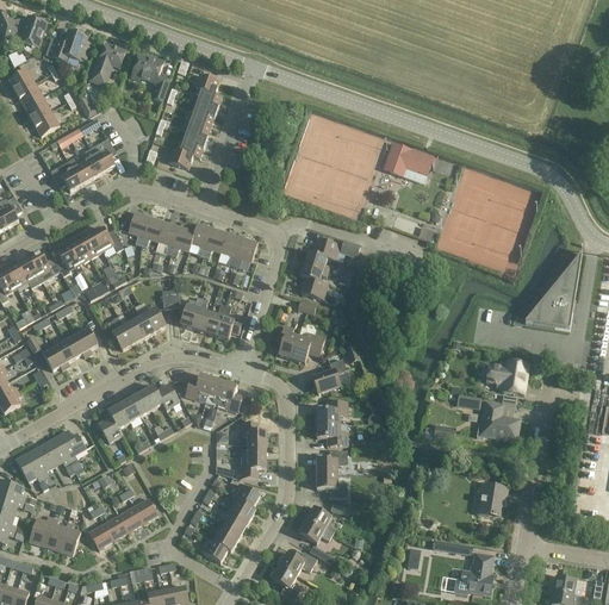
[(0,30),(4,37),(11,33),(38,43),(47,22),(26,14),(25,19),(22,19),(19,18),(16,19),(13,20),(7,8),(0,12),(0,30)]
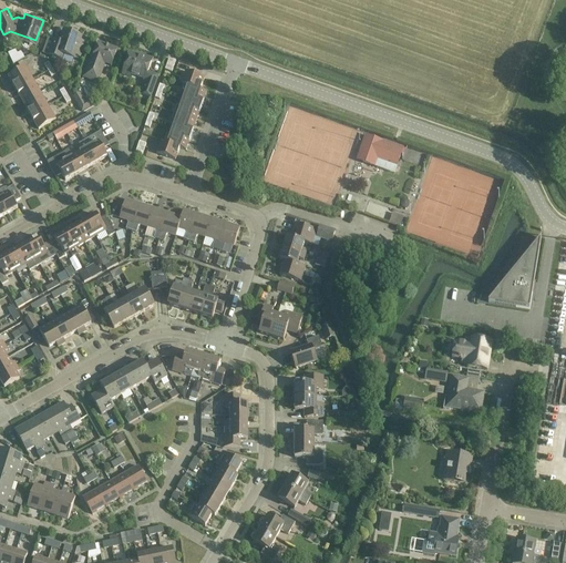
[(48,34),(42,49),(61,55),(62,50),(73,54),(74,51),(79,53),(84,39),(79,37),(81,33),(63,27),(59,39),(48,34)]
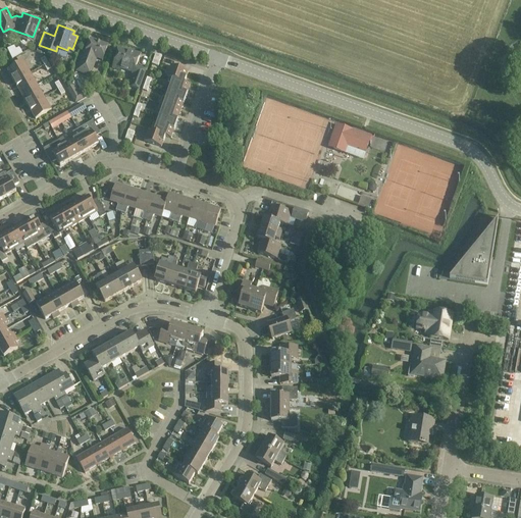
[(101,57),(107,42),(90,36),(85,49),(82,47),(74,67),(90,72),(96,55),(101,57)]
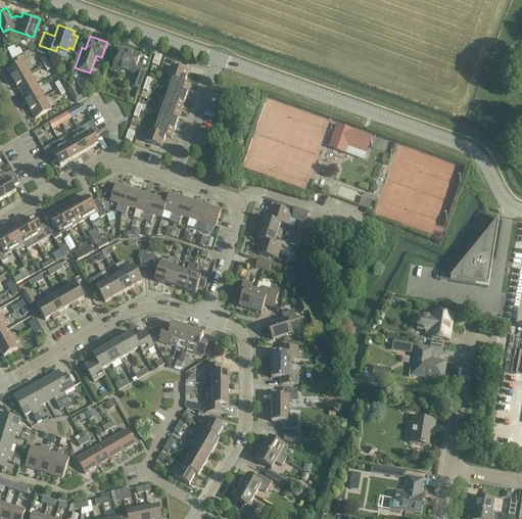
[(119,46),(115,55),(112,64),(119,67),(120,64),(133,69),(132,71),(134,72),(130,83),(138,86),(145,66),(135,63),(139,53),(119,46)]
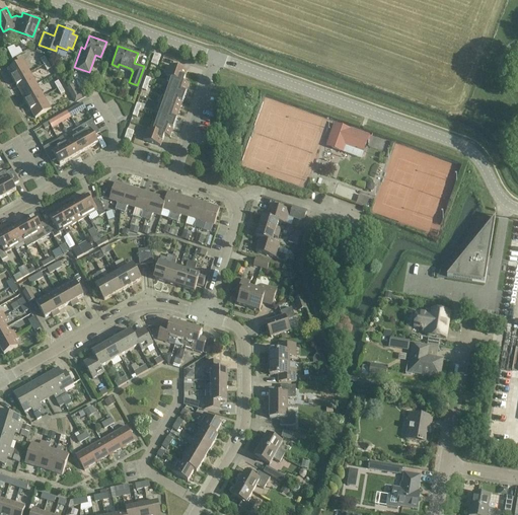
[(156,62),(160,52),(154,50),(150,60),(156,62)]
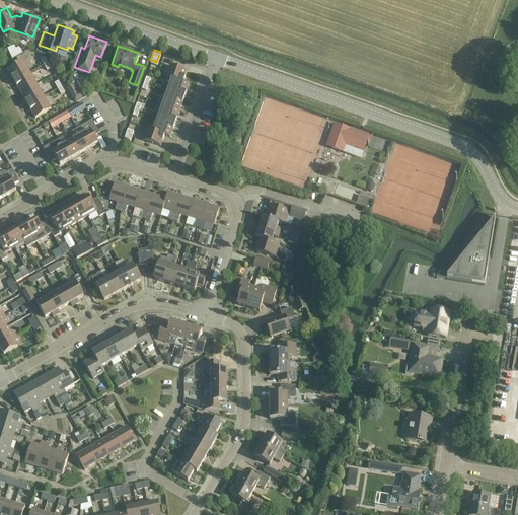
[(22,57),(15,61),(6,66),(10,73),(13,78),(29,69),(22,57)]
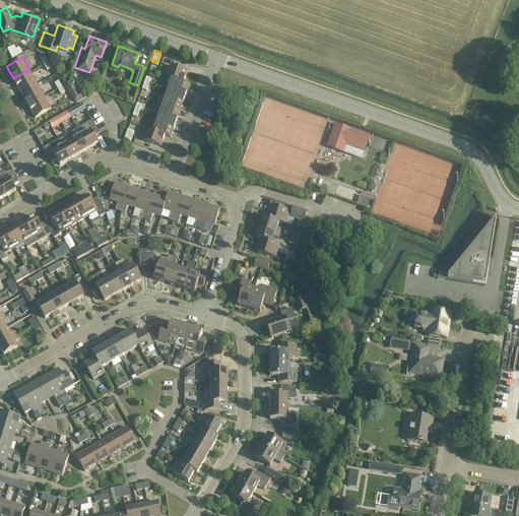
[(166,73),(171,75),(178,77),(179,73),(184,75),(187,68),(170,62),(166,73)]
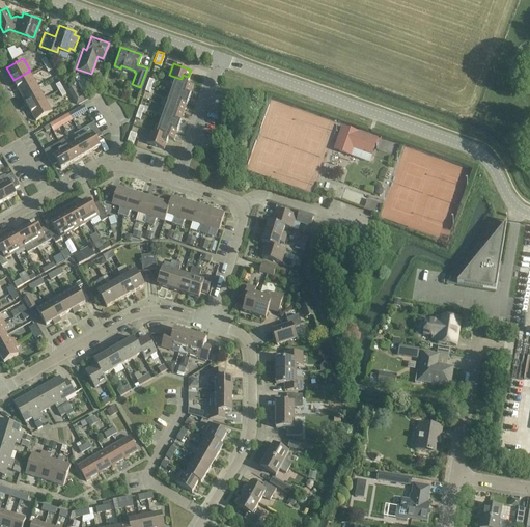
[(21,92),(37,83),(30,71),(14,80),(17,85),(21,92)]
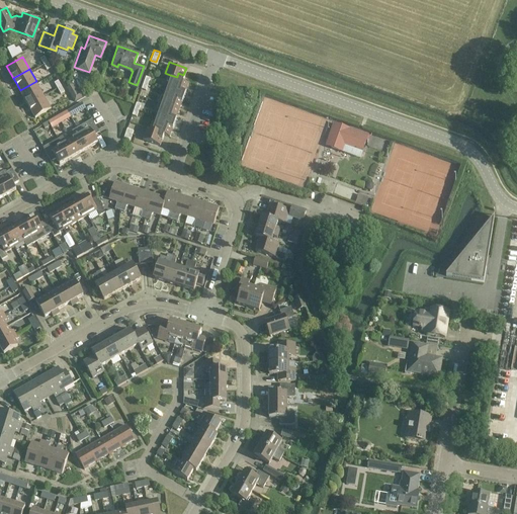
[(177,77),(170,75),(168,83),(185,89),(187,80),(182,78),(183,75),(178,73),(177,77)]
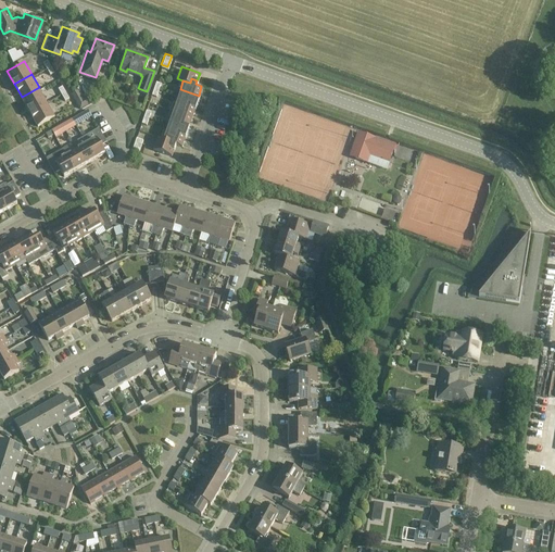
[(112,85),(106,88),(111,95),(116,90),(112,85)]
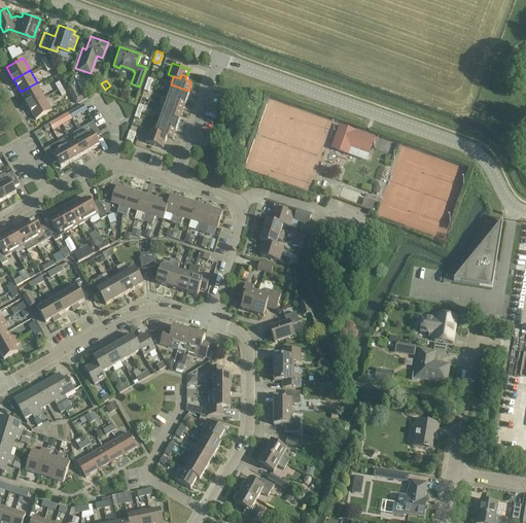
[(37,82),(21,92),(28,104),(43,95),(37,82)]
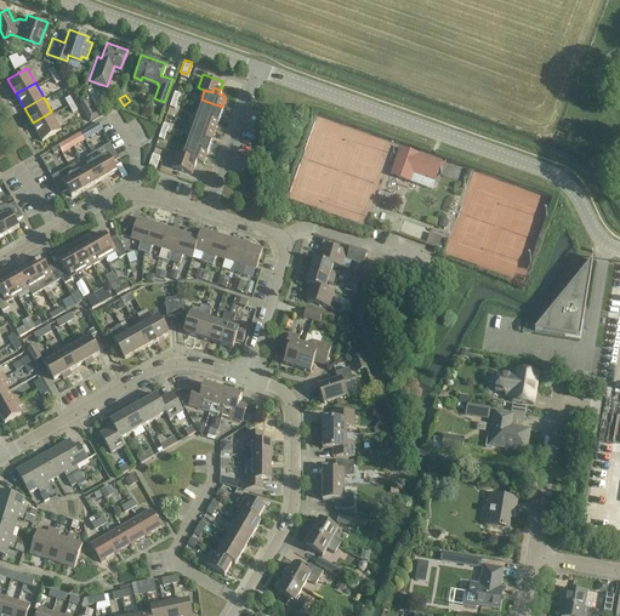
[(85,97),(83,106),(95,109),(97,102),(85,97)]
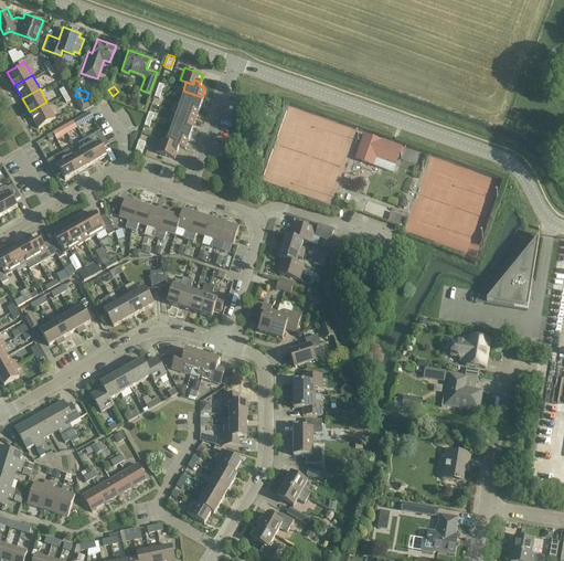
[(202,97),(183,91),(181,96),(200,103),(202,97)]
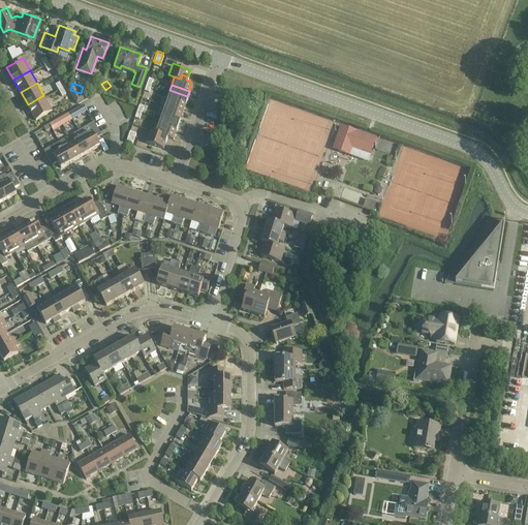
[(167,95),(185,101),(187,96),(169,90),(167,95)]
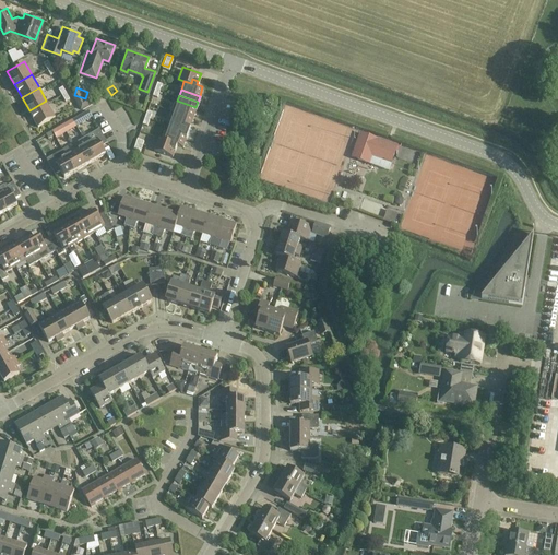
[(46,101),(30,110),(32,116),(37,124),(54,114),(46,101)]
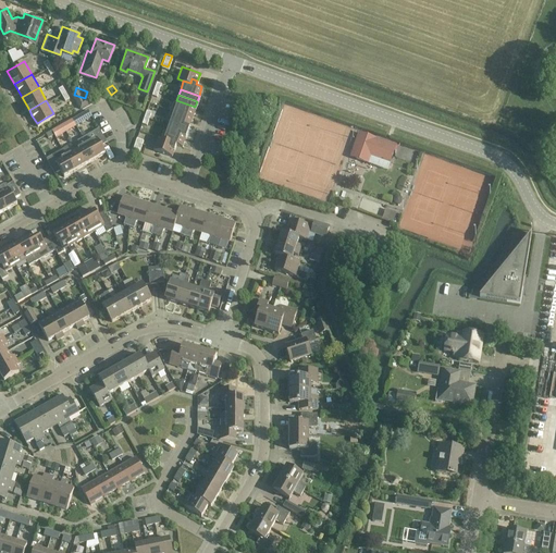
[(192,115),(195,107),(176,100),(173,109),(192,115)]
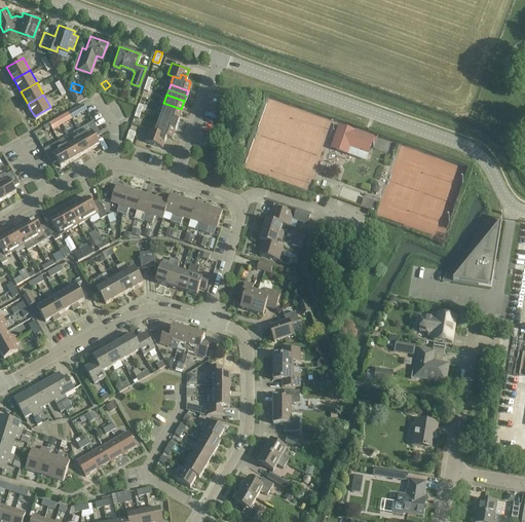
[(178,117),(181,109),(163,103),(160,111),(178,117)]
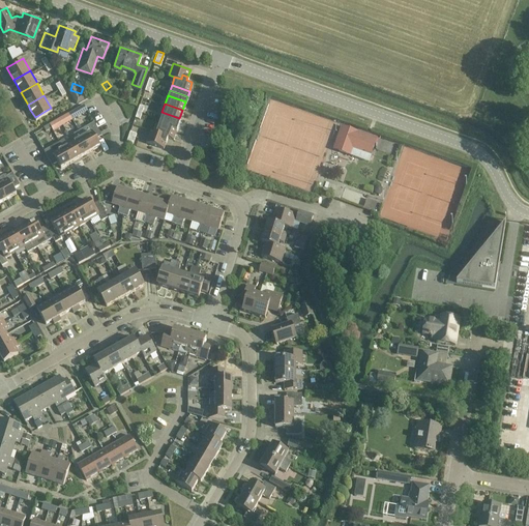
[(74,108),(67,111),(71,116),(79,112),(75,107),(74,108)]
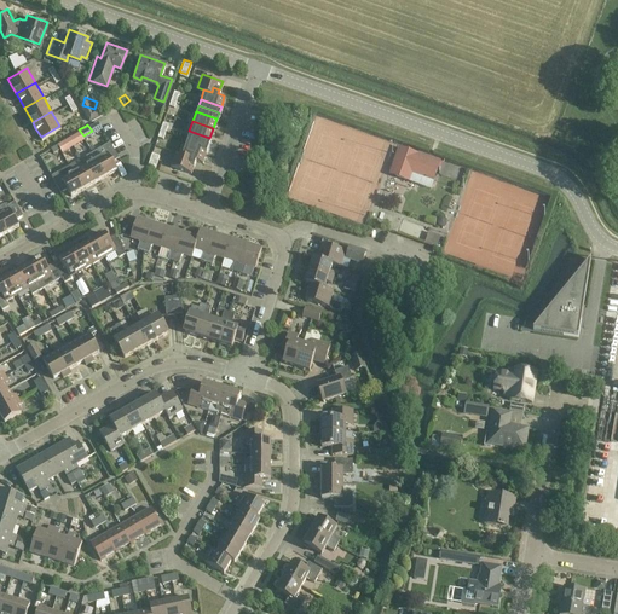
[(78,140),(84,137),(84,135),(79,129),(73,133),(78,140)]
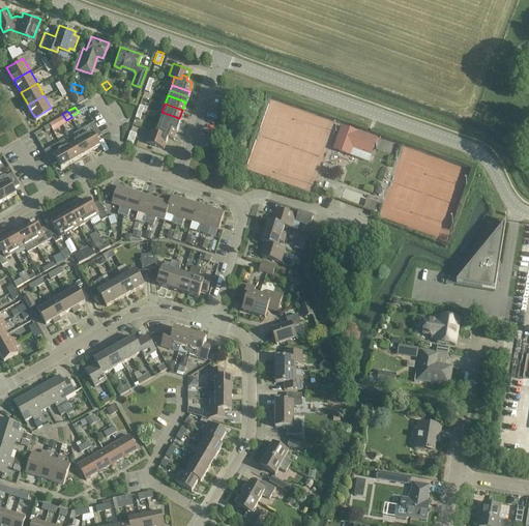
[(179,118),(162,112),(159,117),(178,123),(179,118)]
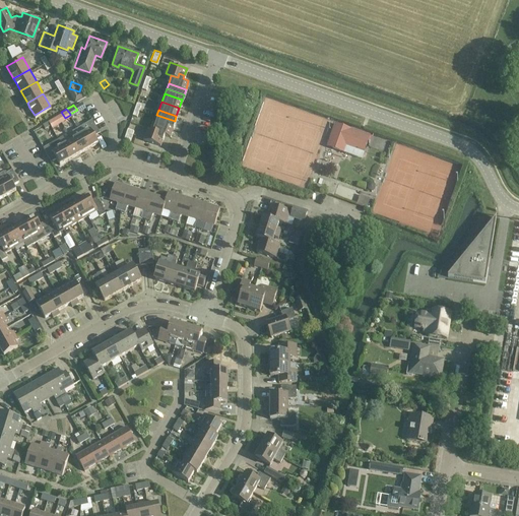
[(48,119),(50,123),(51,125),(58,121),(55,115),(48,119)]
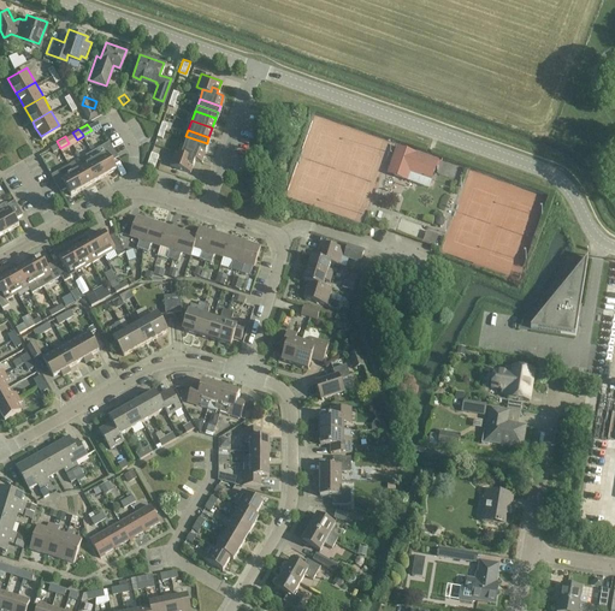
[(205,149),(207,143),(185,136),(184,142),(205,149)]
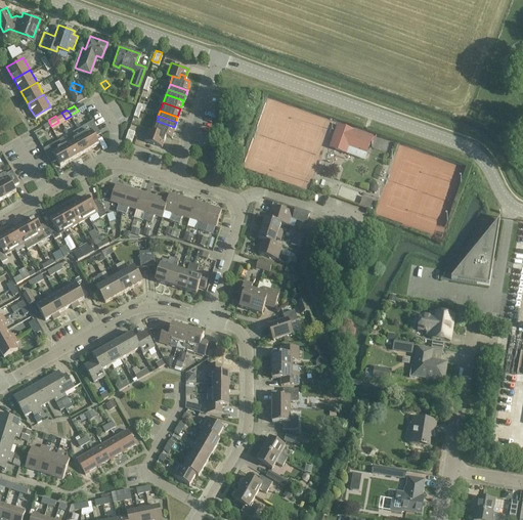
[(87,121),(77,127),(88,146),(98,141),(94,134),(99,131),(92,118),(87,121)]
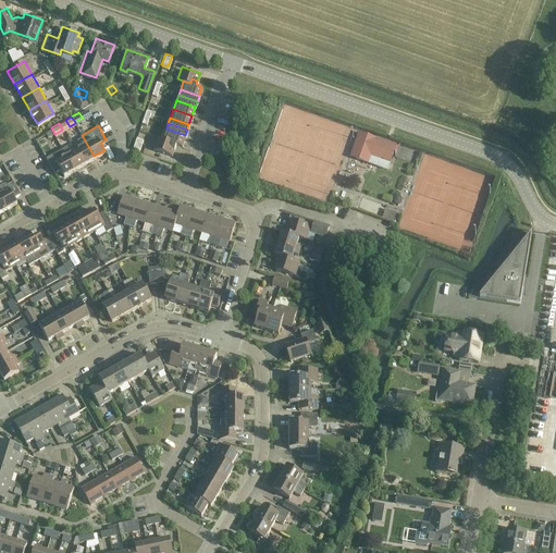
[(182,144),(185,135),(167,128),(163,136),(170,138),(168,145),(173,147),(175,142),(182,144)]
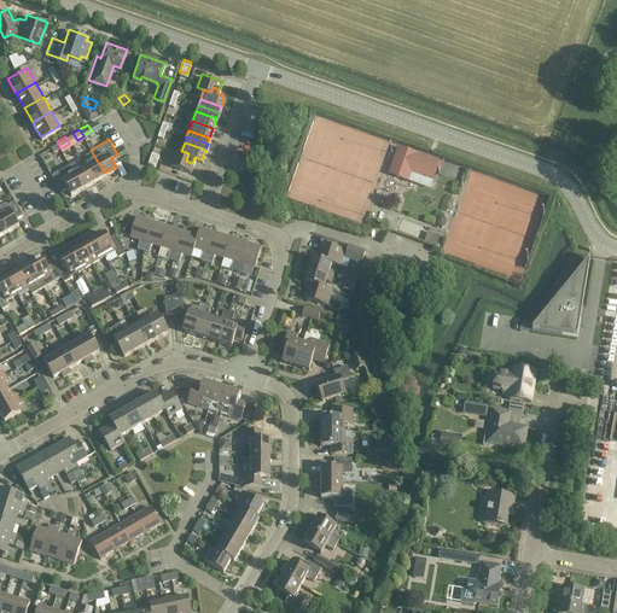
[(438,158),(399,144),(389,170),(407,176),(411,169),(432,176),(438,158)]
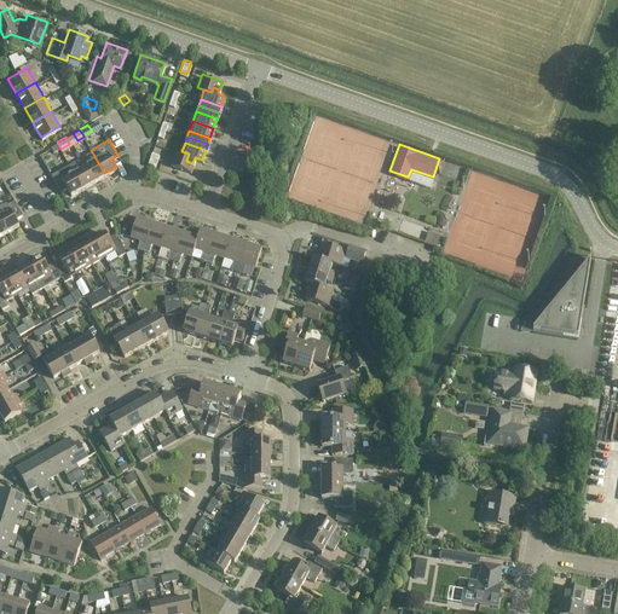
[(174,149),(174,151),(169,163),(190,171),(192,163),(186,161),(189,154),(182,151),(174,149)]
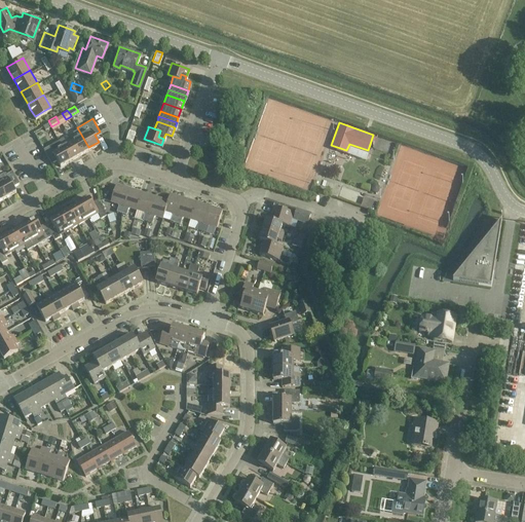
[(79,152),(88,147),(77,127),(72,129),(75,136),(71,138),(79,152)]
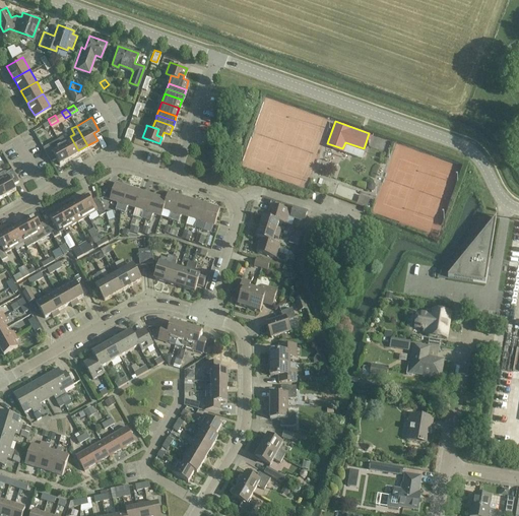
[(133,128),(127,126),(123,136),(129,139),(133,128)]
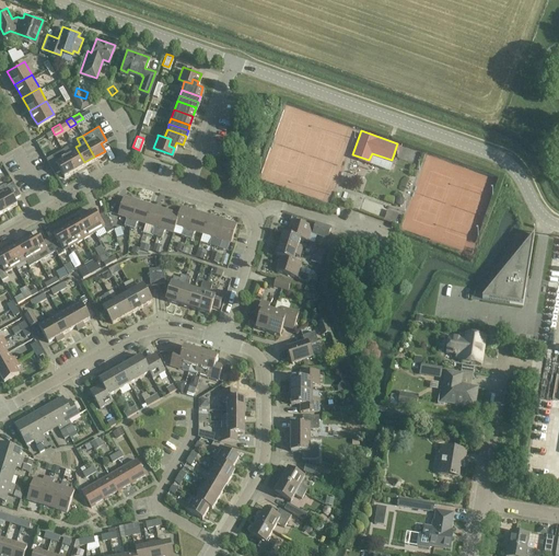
[(73,169),(84,162),(76,147),(70,150),(67,145),(61,147),(73,169)]
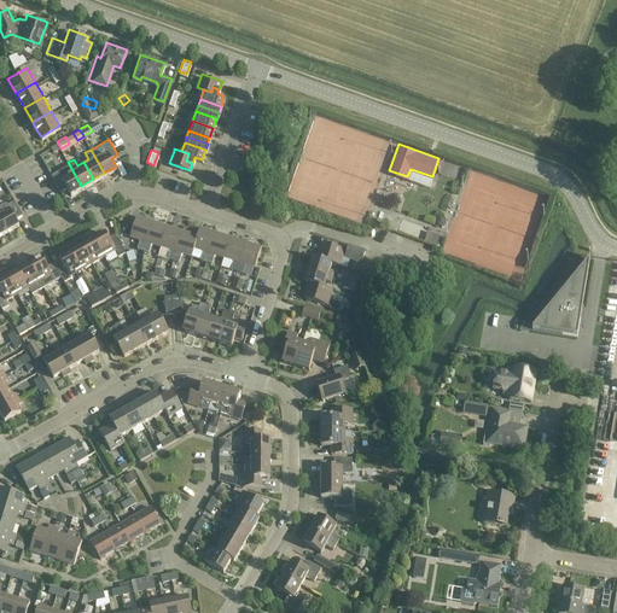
[(59,190),(67,186),(70,192),(81,186),(68,162),(51,173),(59,190)]
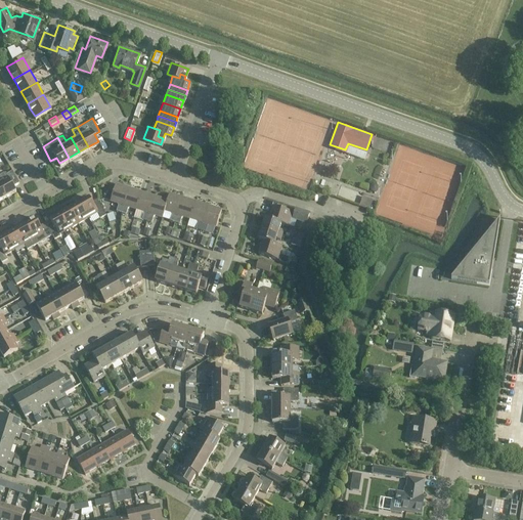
[(11,168),(5,171),(4,170),(3,170),(0,172),(0,184),(5,193),(15,188),(12,183),(18,180),(11,168)]
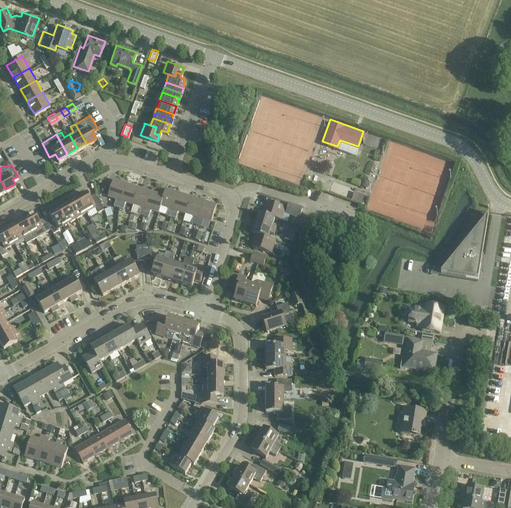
[(112,177),(109,186),(107,194),(113,196),(114,198),(113,203),(117,205),(125,181),(117,178),(116,179),(112,178),(113,177),(112,177)]
